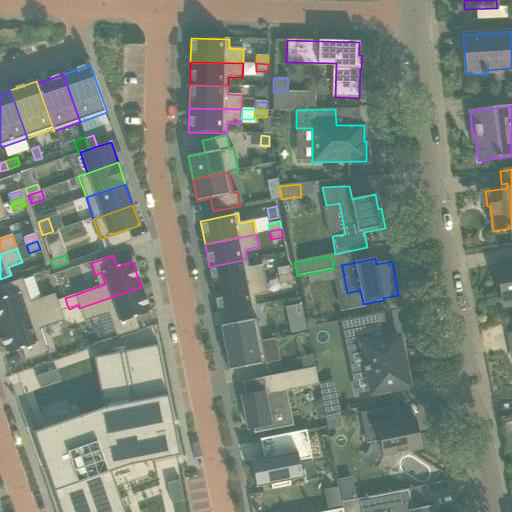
[(247,259),(209,267),(214,289),(265,279),(263,265),(248,268),(247,259)]
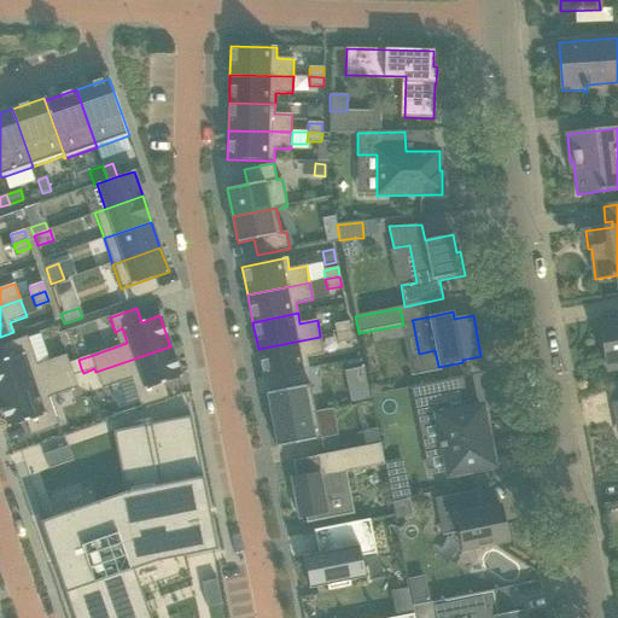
[(617,320),(599,325),(607,371),(617,367),(617,320)]
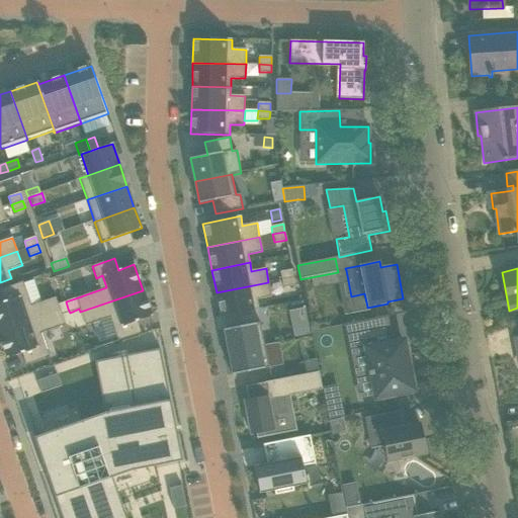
[(280,272),(281,280),(293,277),(292,270),(280,272)]
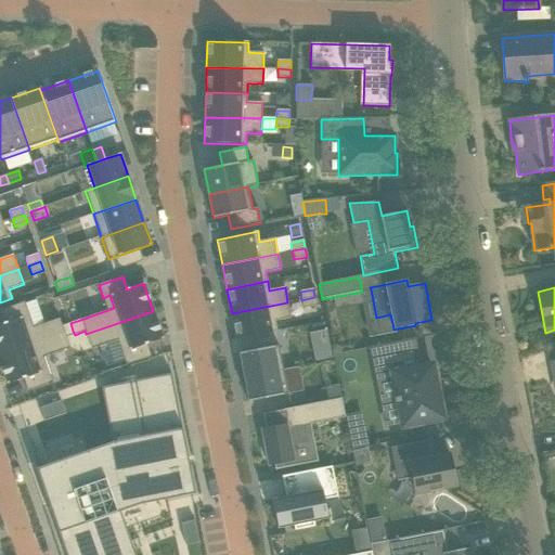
[(314,297),(301,300),(304,308),(317,306),(314,297)]
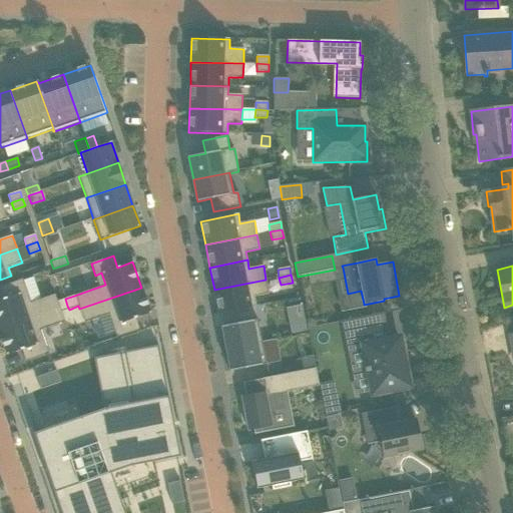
[(35,276),(25,280),(31,301),(42,298),(35,276)]
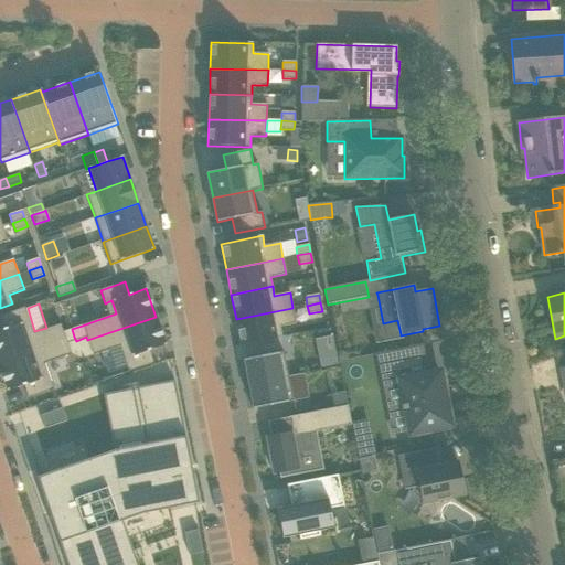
[(0,361),(66,339),(63,332),(61,324),(33,333),(25,308),(0,316),(4,329),(0,330),(0,361)]
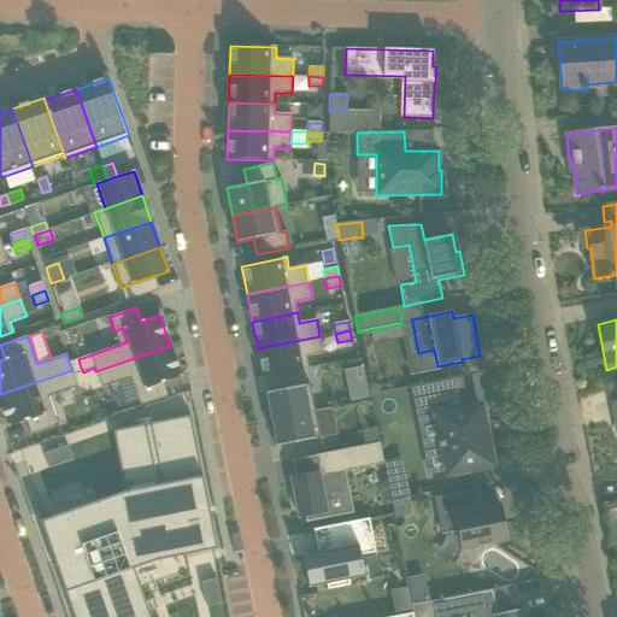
[(319,336),(258,348),(263,377),(283,374),(309,369),(306,357),(323,353),(319,336)]
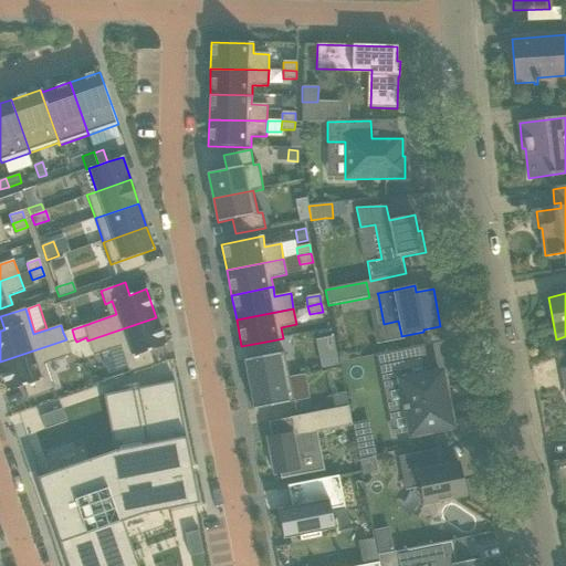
[(82,359),(93,356),(101,354),(107,375),(127,368),(128,373),(154,364),(149,352),(166,346),(156,317),(87,341),(86,337),(76,342),(80,352),(82,359)]
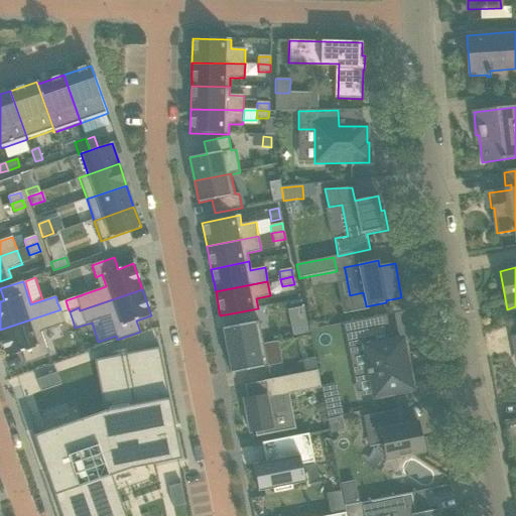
[(66,300),(57,303),(60,309),(68,307),(66,300)]
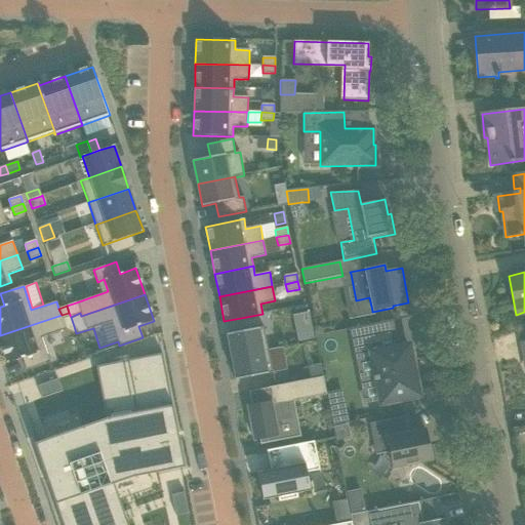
[(62,315),(66,329),(74,326),(71,317),(69,313),(62,315)]
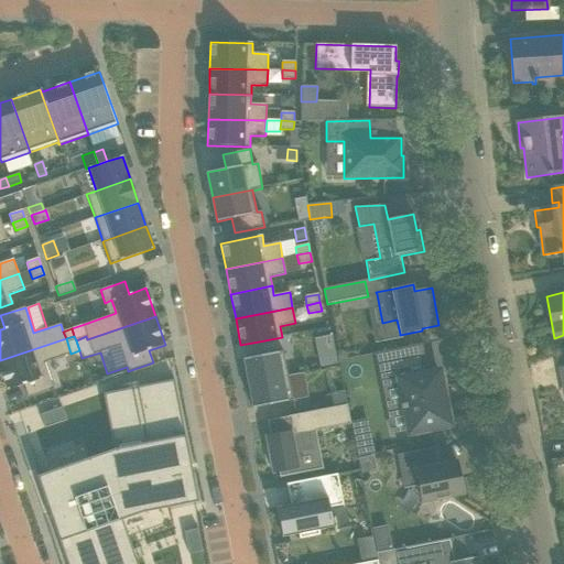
[(66,338),(0,360),(0,369),(8,390),(24,384),(29,398),(53,389),(44,362),(71,354),(66,338)]
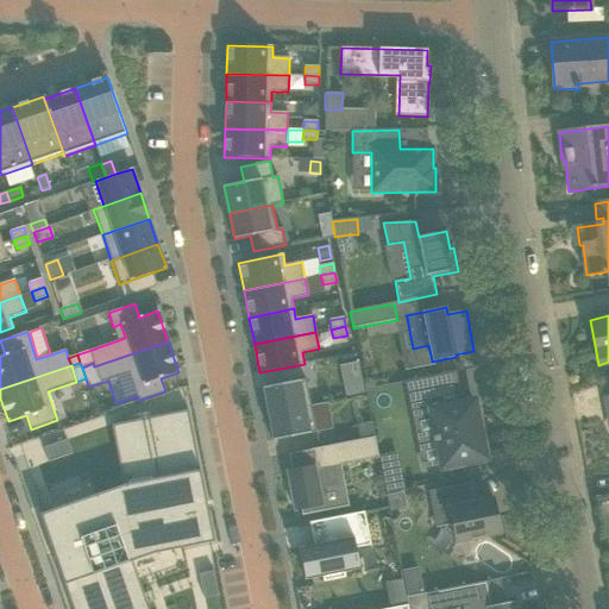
[(403,383),(406,383),(408,383),(415,419),(432,415),(437,437),(433,438),(434,443),(438,441),(443,466),(443,468),(485,459),(482,439),(483,439),(481,422),(478,422),(473,402),(463,405),(440,409),(438,395),(457,391),(453,374),(457,374),(458,372),(458,371),(403,382),(403,383)]
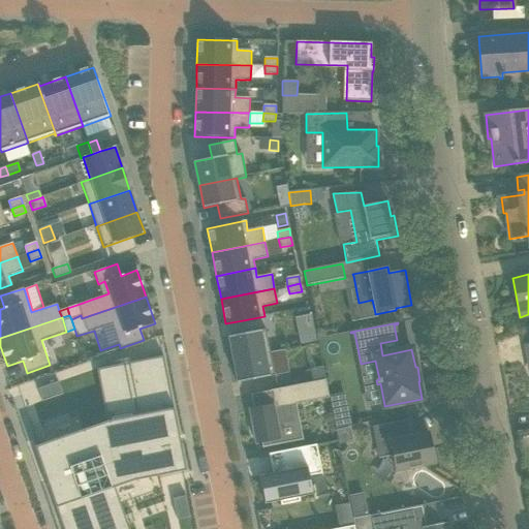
[(228,337),(232,360),(270,352),(266,330),(228,337)]
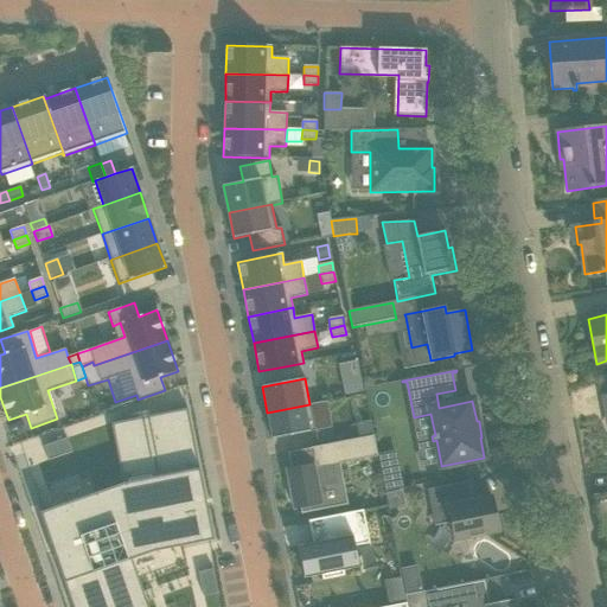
[(360,379),(342,383),(344,396),(363,391),(360,379)]
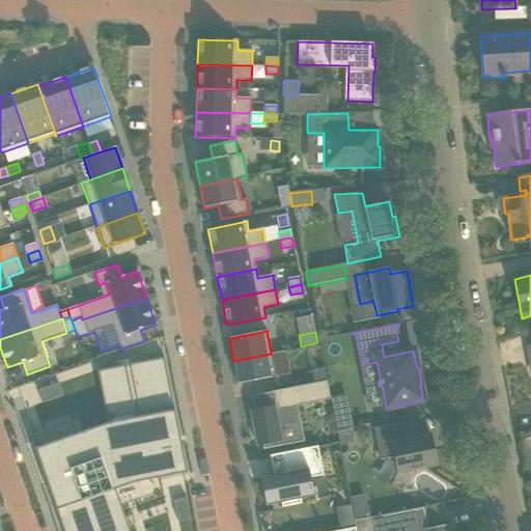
[(271,354),(233,361),(239,385),(276,378),(271,354)]
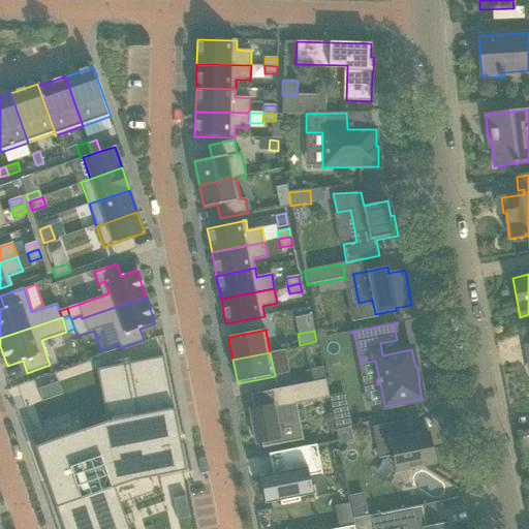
[(97,370),(107,422),(34,447),(43,473),(47,472),(50,480),(47,481),(62,528),(128,528),(115,488),(133,481),(186,471),(181,443),(177,444),(176,437),(179,436),(163,356),(97,370)]
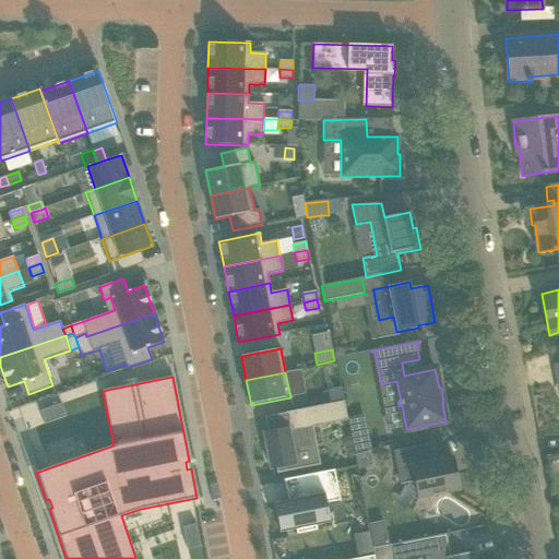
[(328,390),(330,404),(344,401),(341,388),(328,390)]
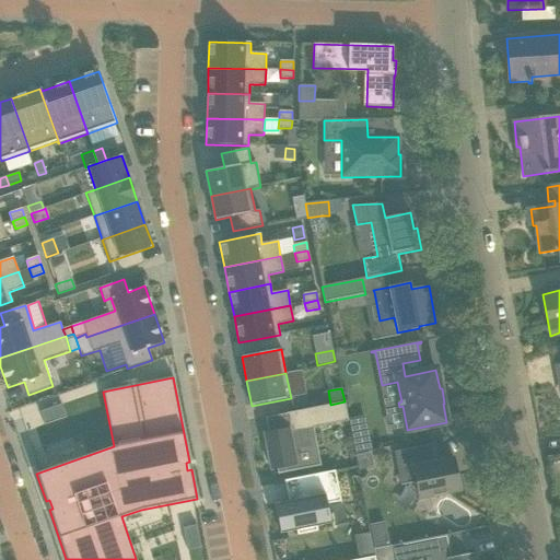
[(290,429),(268,432),(264,433),(271,470),(277,469),(278,474),(298,470),(294,451),(312,447),(308,429),(314,428),(348,421),(345,401),(330,405),(299,411),(287,413),(290,429)]
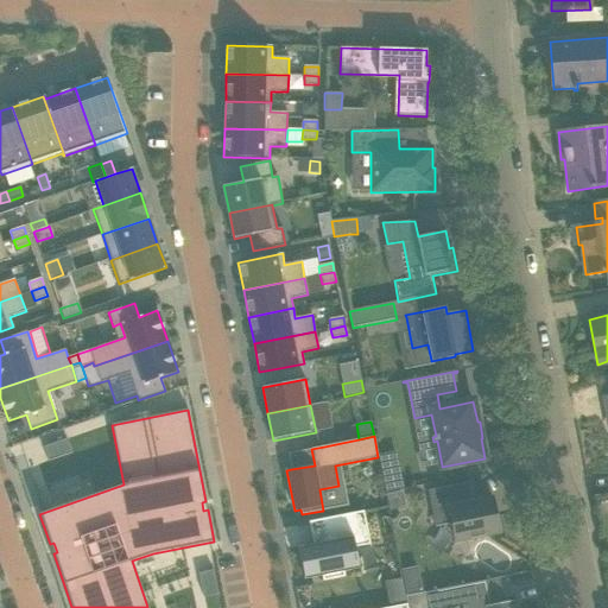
[(54,438),(30,447),(35,461),(58,453),(54,438)]
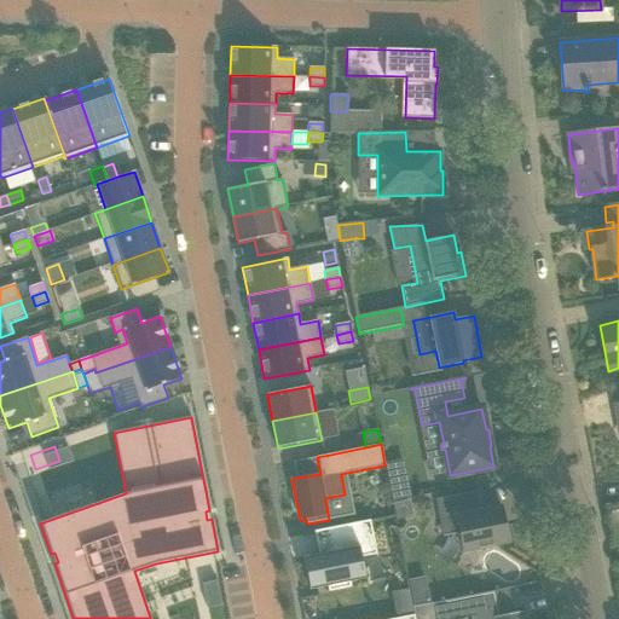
[(409,482),(389,486),(392,502),(411,498),(409,482)]
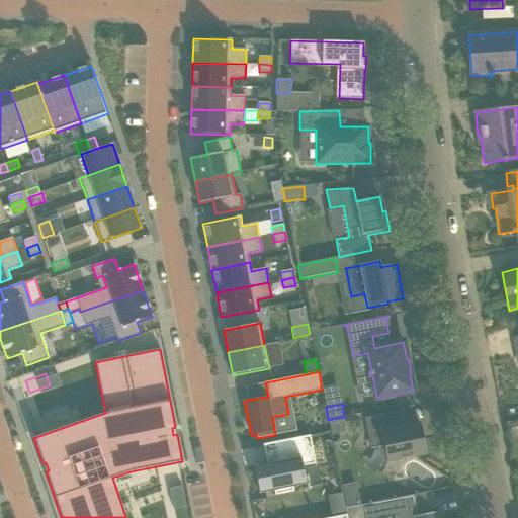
[(400,411),(365,418),(371,448),(385,445),(389,461),(426,454),(420,424),(404,428),(400,411)]
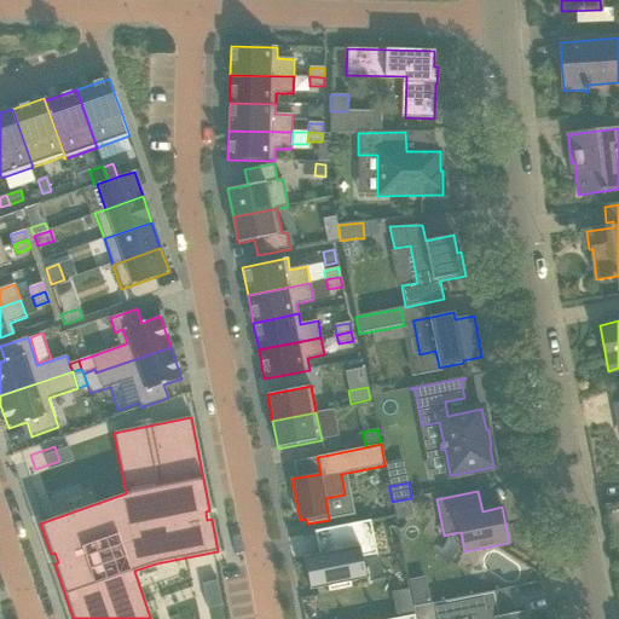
[(410,499),(394,502),(398,519),(414,515),(410,499)]
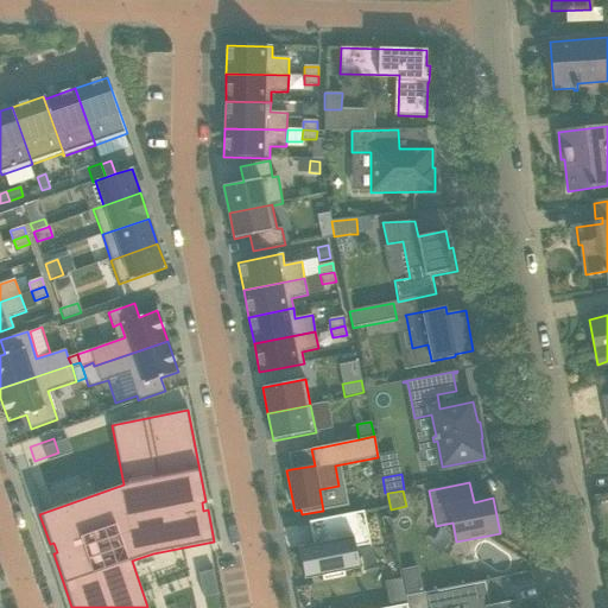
[(314,545),(298,548),(304,580),(322,576),(323,582),(344,577),(344,571),(360,569),(356,548),(371,545),(363,512),(309,523),(314,545)]
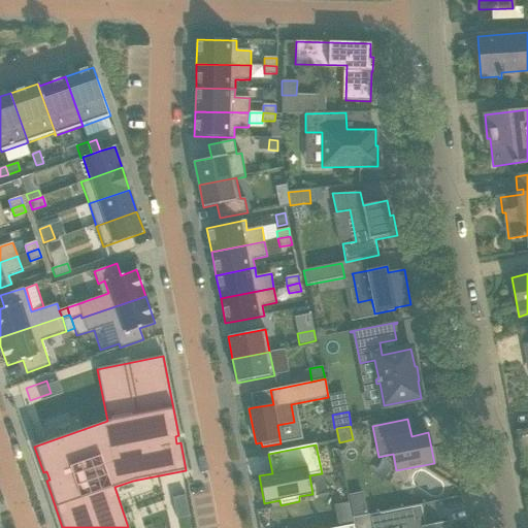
[(173,499),(178,520),(191,518),(187,496),(173,499)]
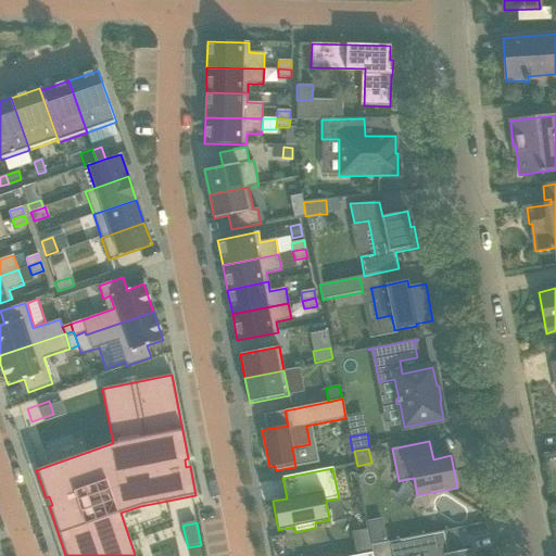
[(391,555),(413,555),(424,554),(428,553),(428,555),(471,555),(470,555),(469,550),(459,552),(458,547),(460,546),(456,529),(389,542),(391,555)]
